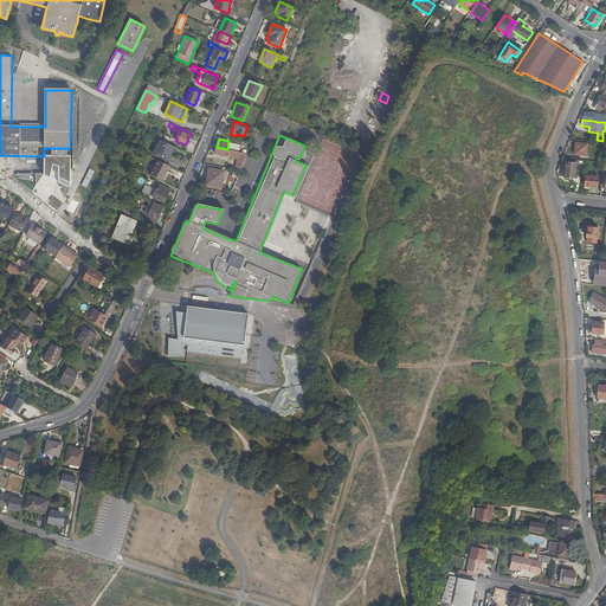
[(168,161),(174,147),(160,140),(154,154),(168,161)]
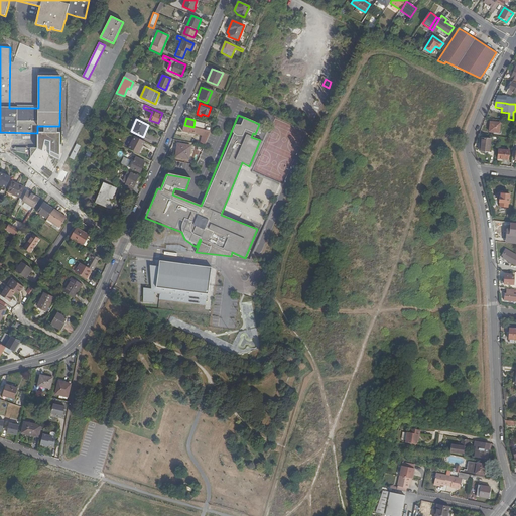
[(500,123),(491,122),(490,132),(499,133),(500,123)]
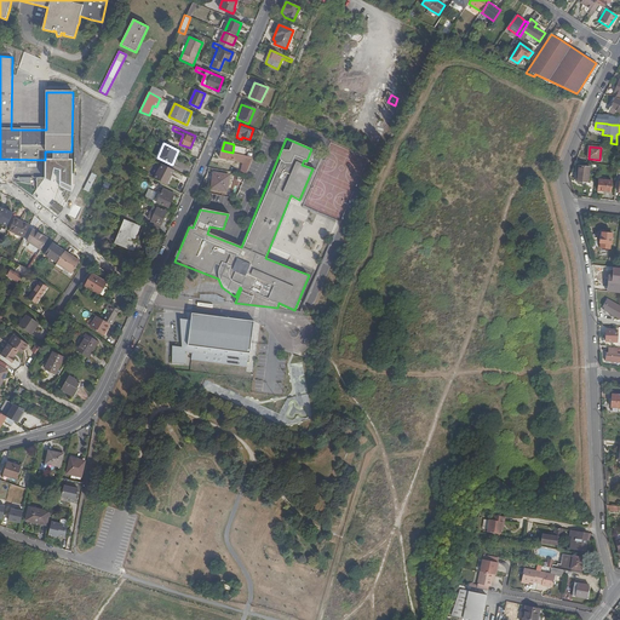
[(222,150),(220,158),(244,162),(241,173),(245,174),(246,174),(250,168),(253,158),(245,155),(239,155),(233,153),(222,150)]
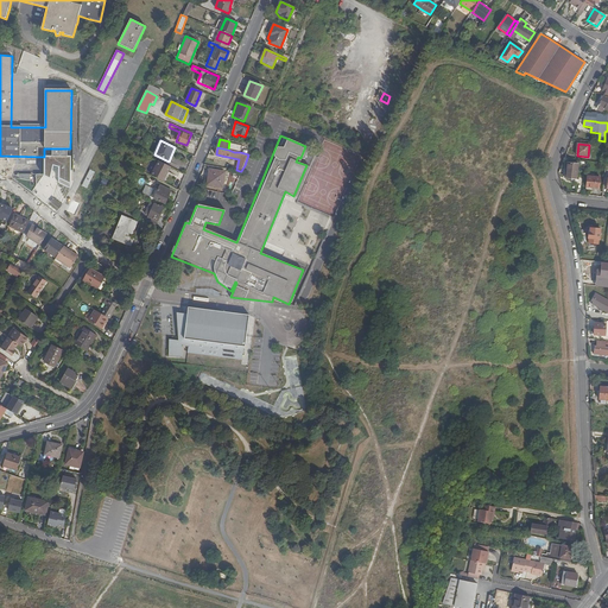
[(51,158),(44,157),(44,175),(44,177),(50,179),(52,166),(58,169),(58,183),(70,189),(70,158),(67,158),(51,158)]
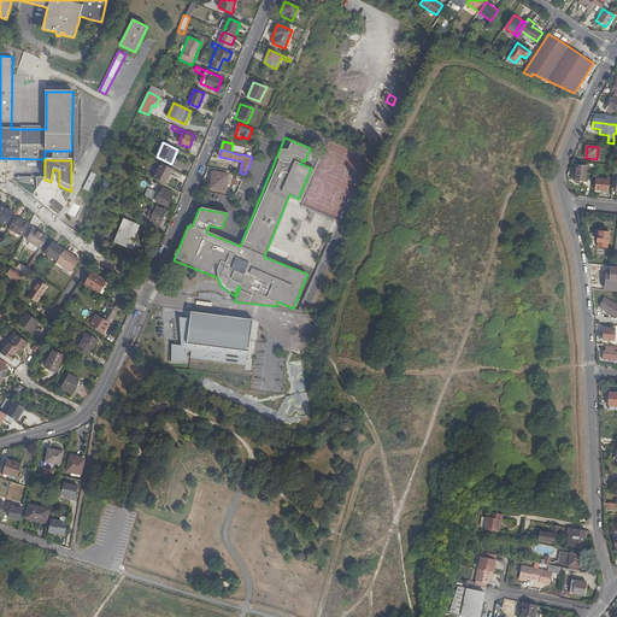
[(165,184),(172,170),(162,164),(153,178),(165,184)]
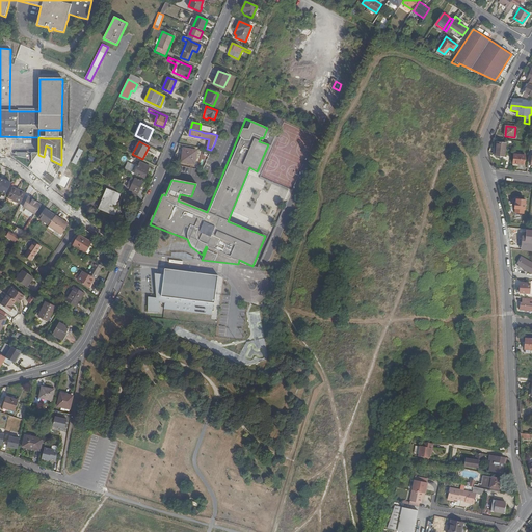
[(506,143),(497,142),(495,156),(504,157),(506,143)]
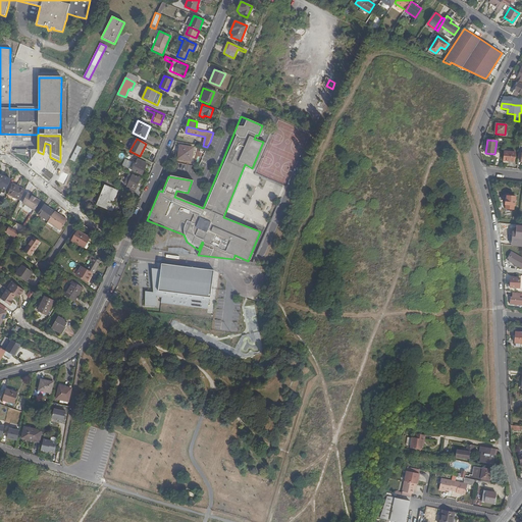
[(75,161),(82,147),(76,145),(70,159),(75,161)]
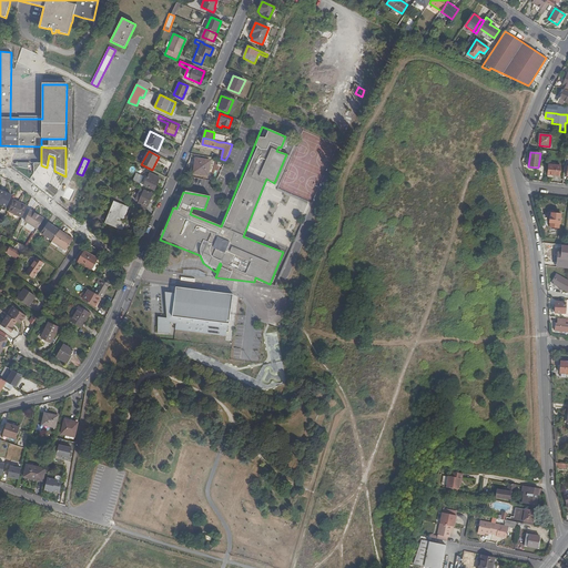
[(209,174),(211,160),(195,158),(193,172),(209,174)]
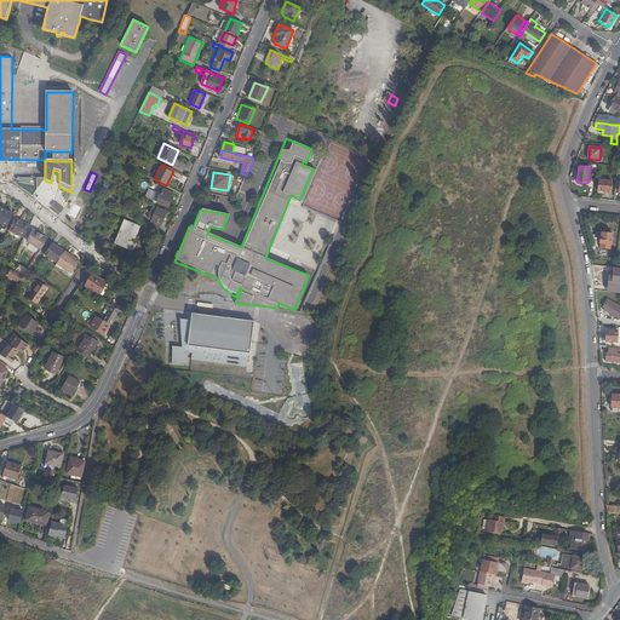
[(613,182),(600,181),(598,193),(604,194),(606,191),(610,193),(613,182)]
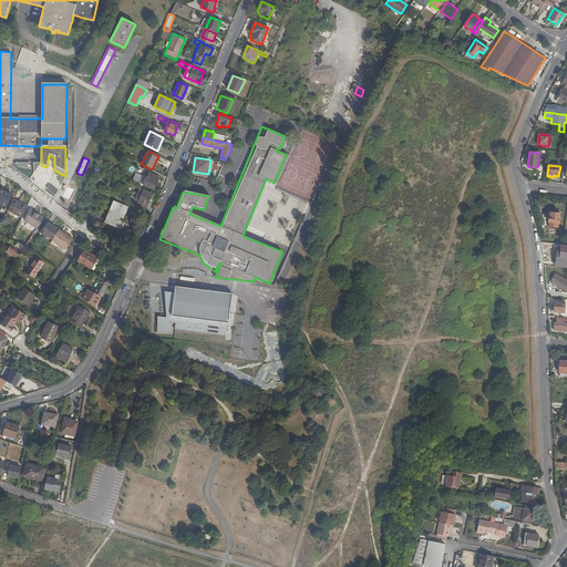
[(132,179),(141,184),(144,176),(135,173),(132,179)]
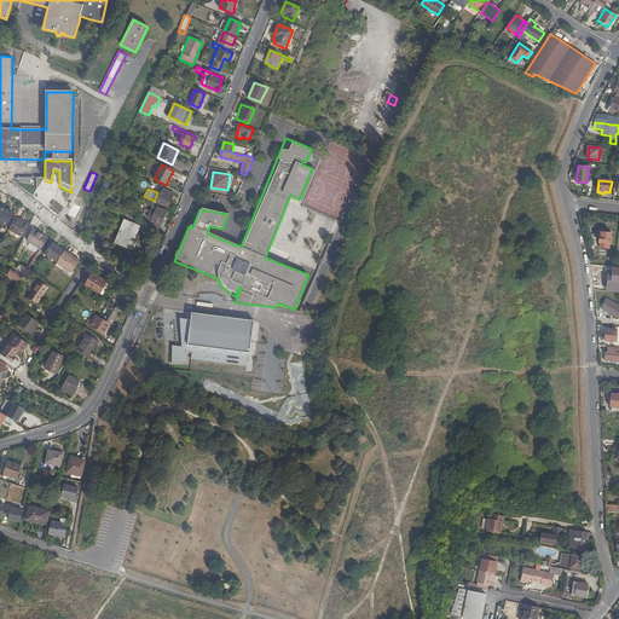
[(174,195),(163,189),(157,202),(168,207),(174,195)]
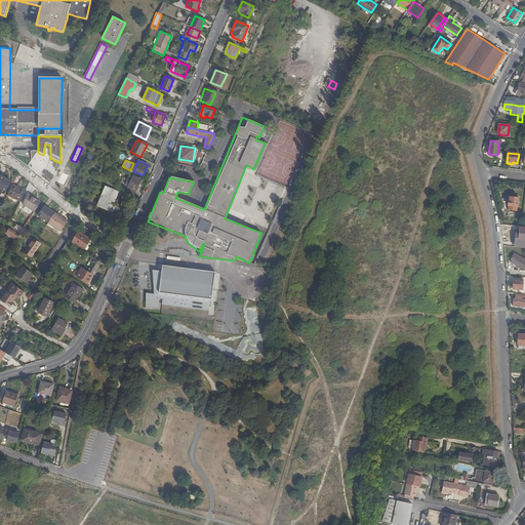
[(245,220),(265,228),(271,211),(265,209),(267,203),(259,200),(268,200),(269,196),(265,196),(258,194),(257,196),(254,196),(256,190),(256,193),(259,185),(266,185),(267,179),(246,172),(246,179),(250,182),(249,184),(252,185),(247,197),(247,200),(253,203),(241,203),(238,202),(235,202),(232,210),(246,215),(245,219),(245,220)]
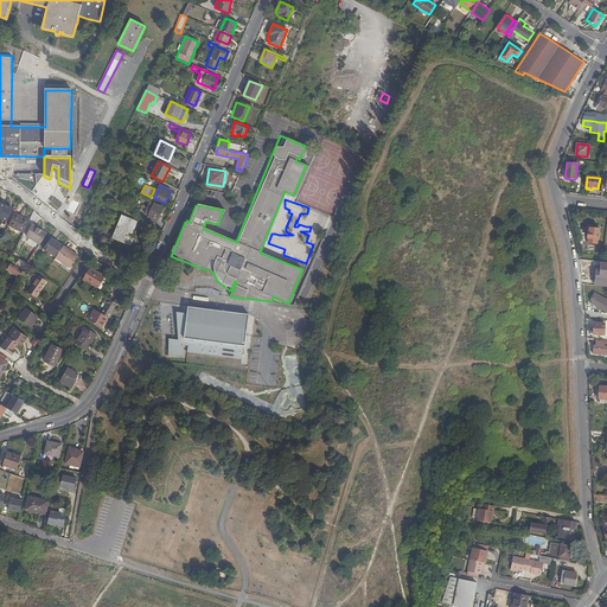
[(0,217),(7,222),(13,209),(0,203),(0,204),(0,217)]
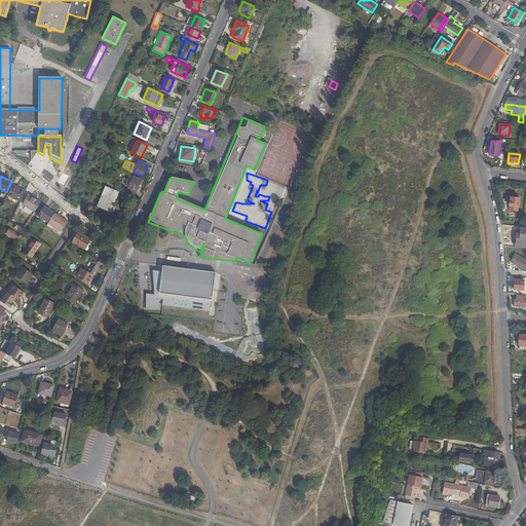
[(128,187),(137,190),(141,181),(129,176),(125,185),(128,187)]
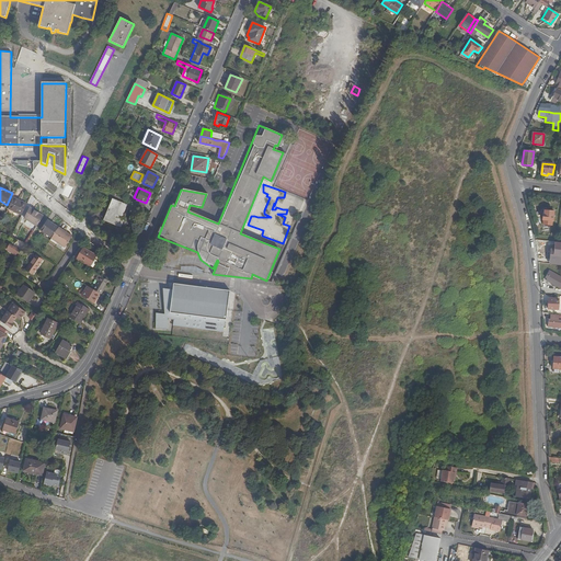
[(22,215),(27,204),(14,197),(9,208),(22,215)]
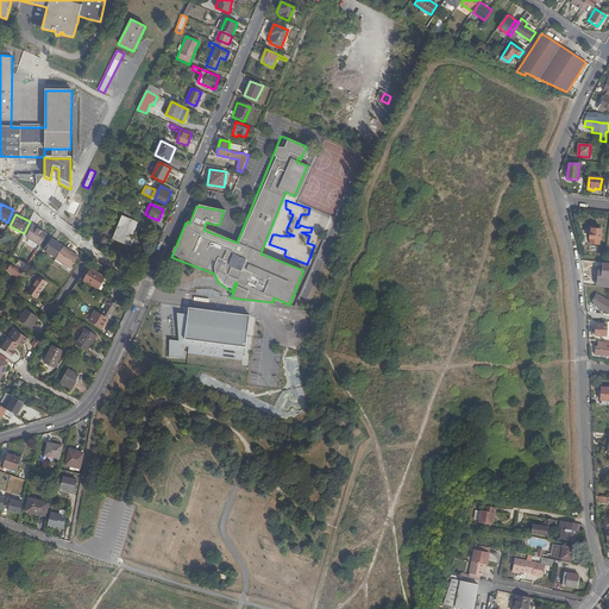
[(131,246),(133,240),(131,238),(137,223),(123,217),(113,239),(131,246)]
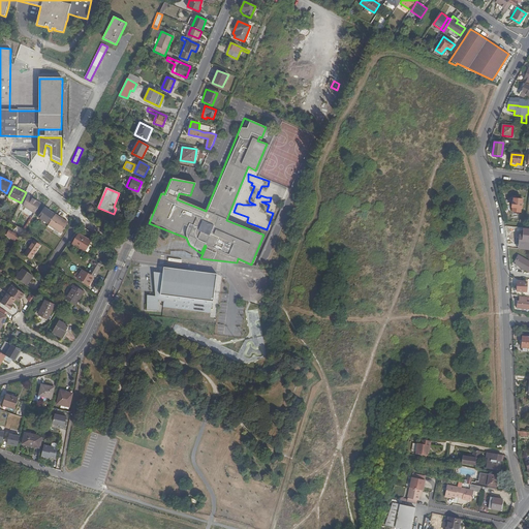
[(135,196),(137,191),(129,188),(127,192),(135,196)]
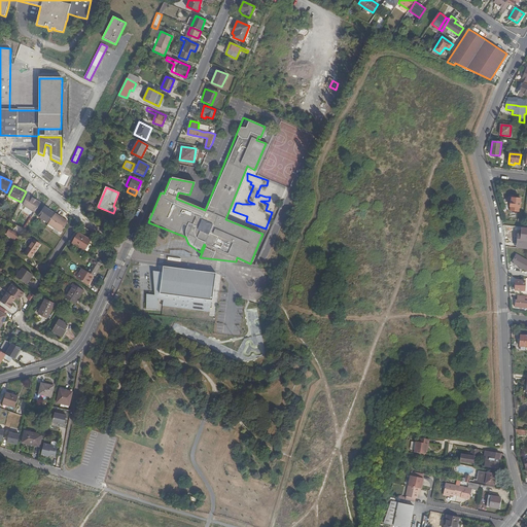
[(35,212),(41,203),(28,195),(24,205),(35,212)]
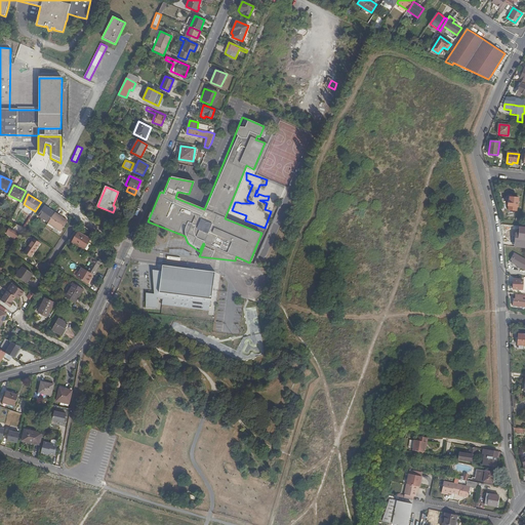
[(520,196),(510,195),(508,210),(517,211),(518,206),(519,206),(520,196)]
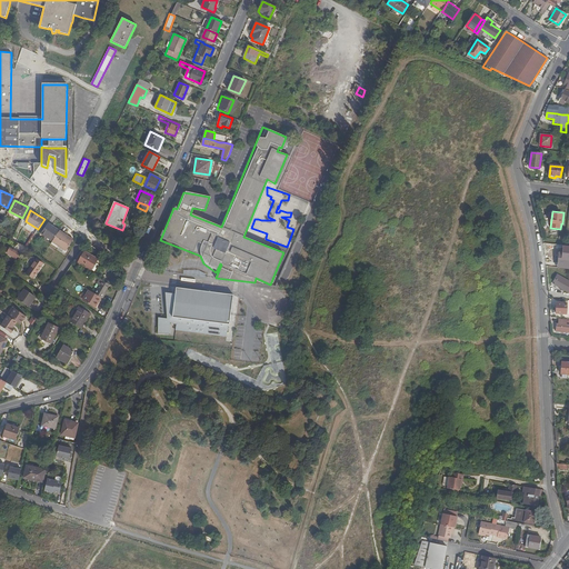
[(52,240),(59,231),(51,227),(52,226),(48,222),(41,233),(52,240)]
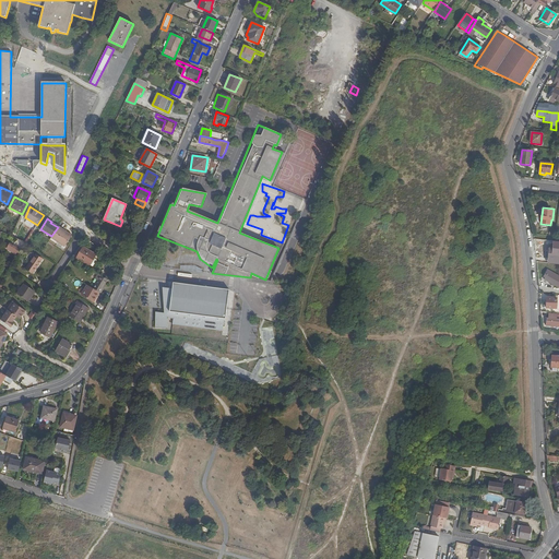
[(66,233),(58,227),(51,236),(51,237),(64,246),(72,235),(67,232),(66,233)]
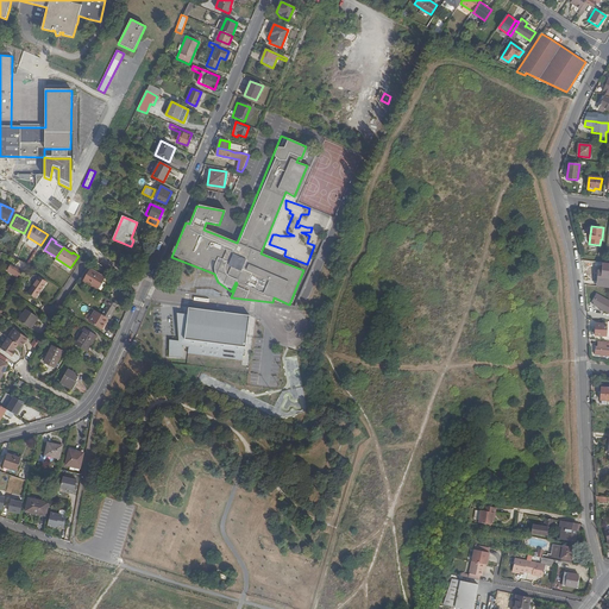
[(7,272),(22,280),(30,265),(29,264),(22,262),(17,270),(10,267),(7,272)]
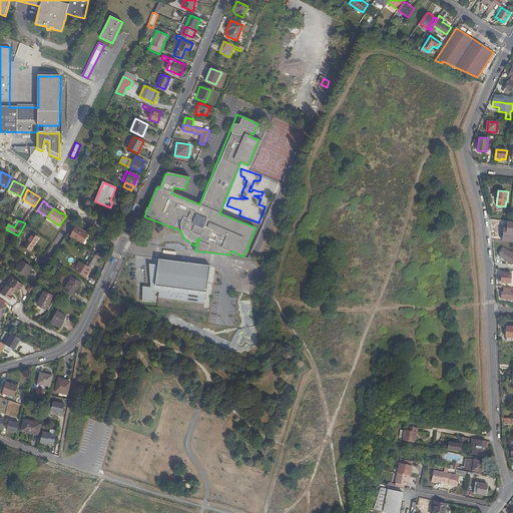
[(85,236),(87,233),(76,226),(71,236),(85,244),(88,238),(85,236)]
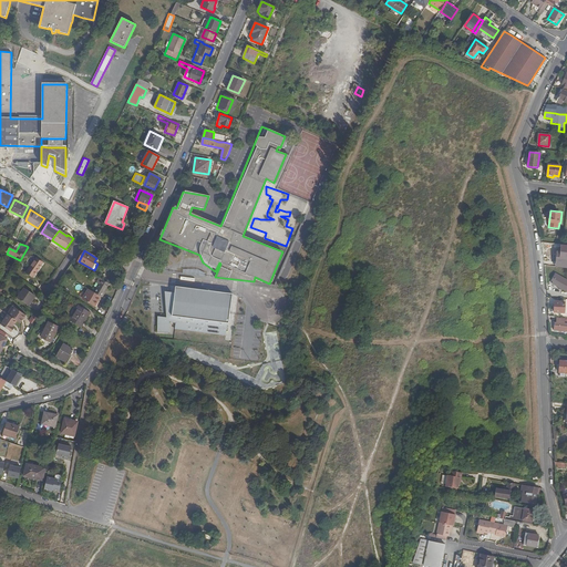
[(566,253),(557,251),(556,263),(566,263),(566,253)]
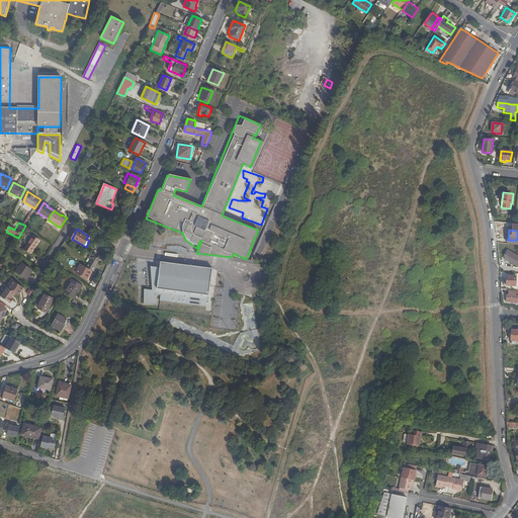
[(30,253),(39,241),(33,237),(24,249),(30,253)]
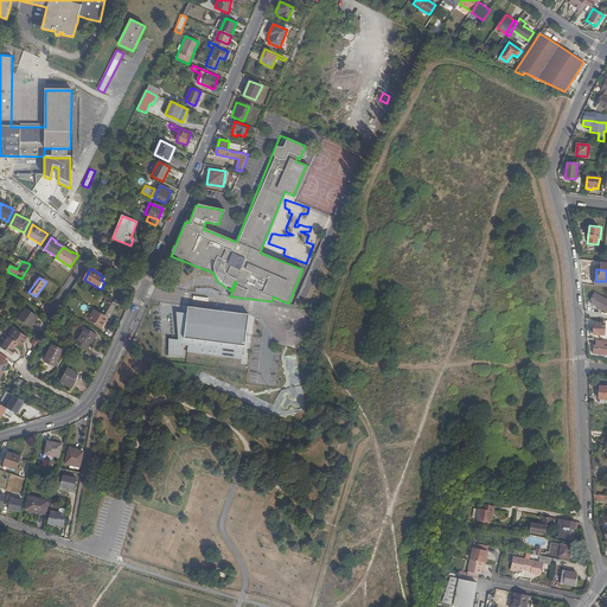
[(590,304),(606,312),(606,300),(594,294),(590,300),(592,301),(590,304)]
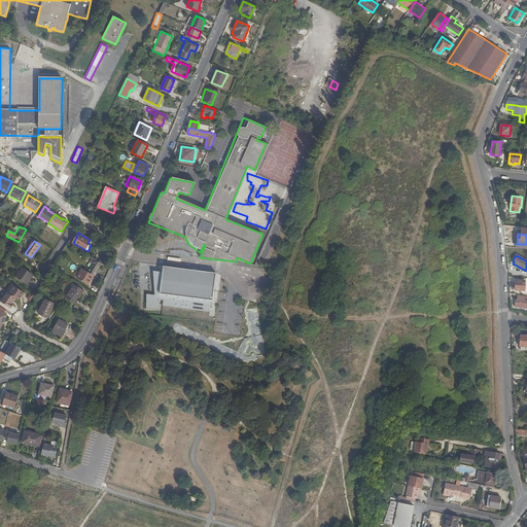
[(98,270),(101,264),(95,259),(92,265),(88,272),(94,275),(95,276),(98,272),(97,271),(98,270)]
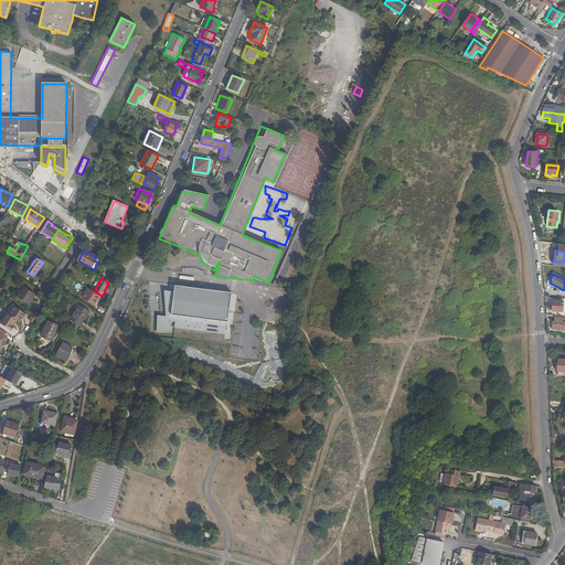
[(231,292),(176,286),(172,315),(183,317),(183,320),(176,319),(174,328),(219,333),(220,324),(213,324),(213,320),(227,322),(231,292)]
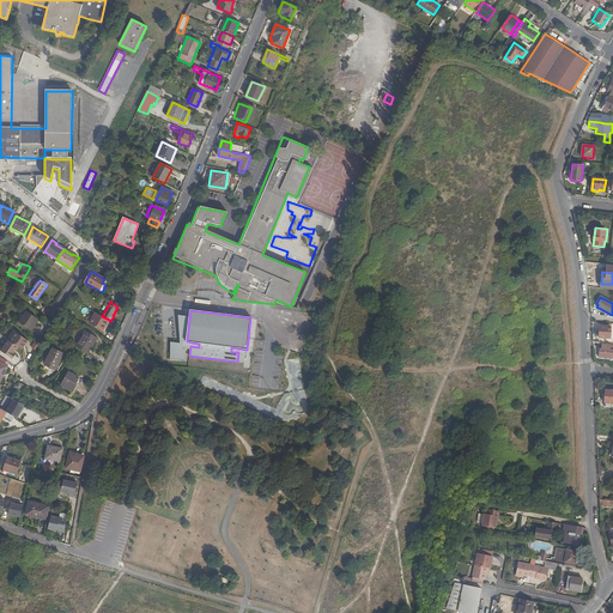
[(37,320),(37,319),(26,311),(19,322),(30,329),(32,326),(34,327),(38,321),(37,320)]
